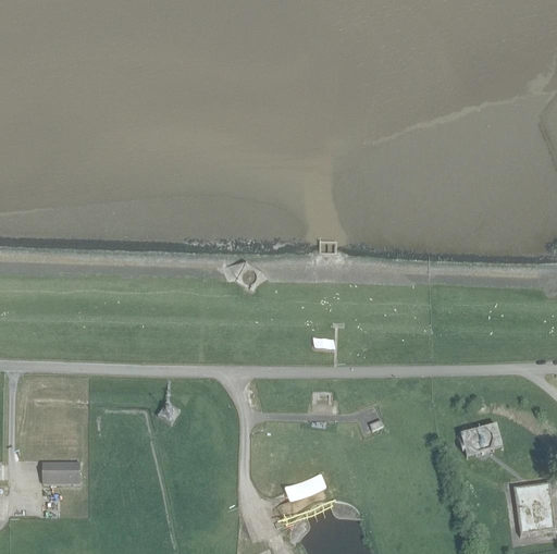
[(252,290),(263,273),(247,263),(236,280),(252,290)]
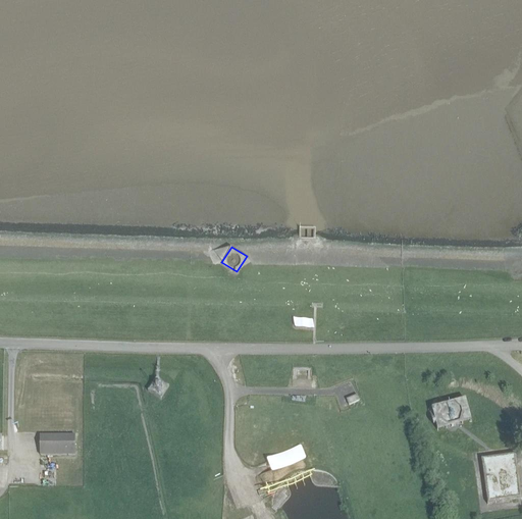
[(293,326),(313,326),(313,315),(293,315),(293,326)]
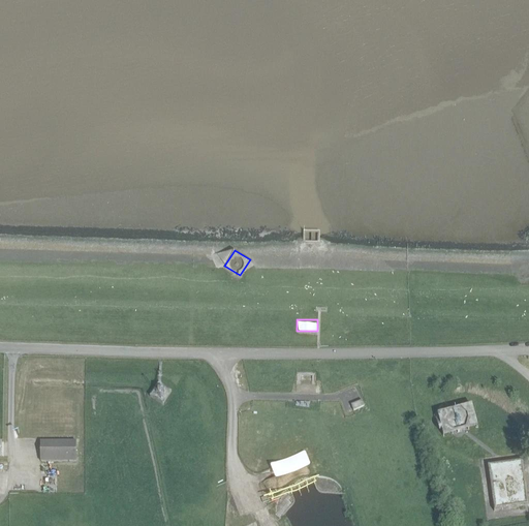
[(169,388),(156,379),(149,394),(162,401),(169,388)]
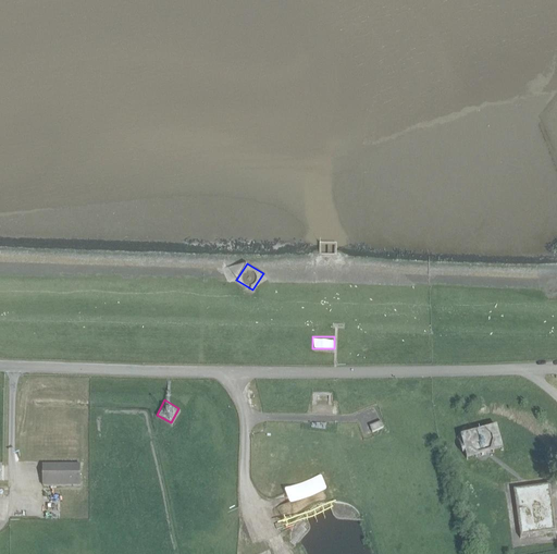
[(383,426),(381,420),(370,425),(372,430),(383,426)]
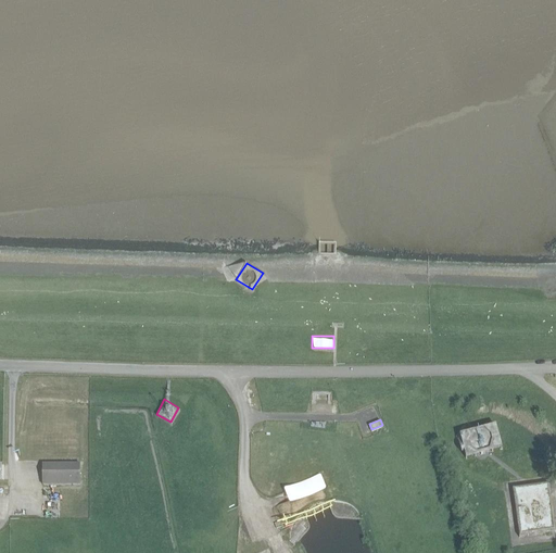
[(496,426),(460,435),(466,457),(502,448),(496,426)]
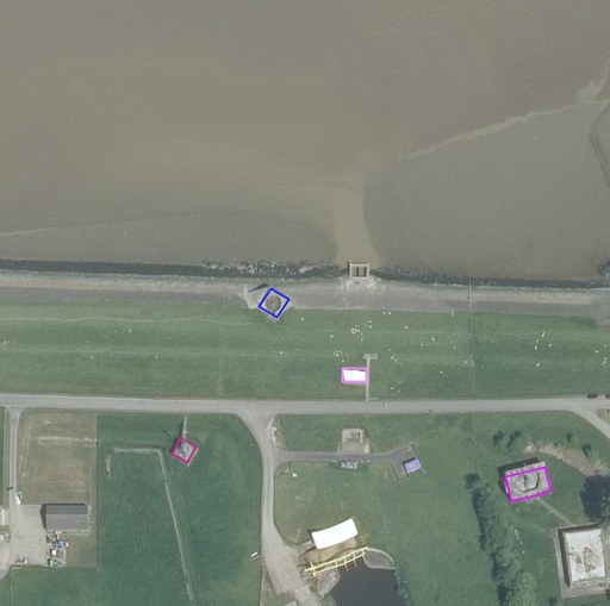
[(47,529),(86,530),(87,506),(47,506),(47,529)]
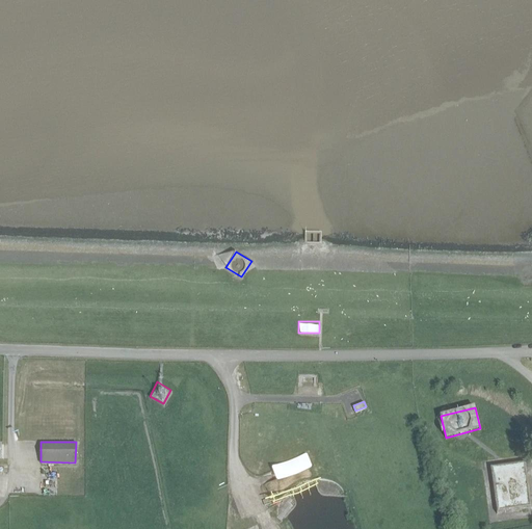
[(307,453),(306,452),(304,453),(275,465),(273,466),(272,467),(272,468),(276,479),(277,479),(277,480),(278,480),(312,467),(312,466),(312,465),(308,453),(307,453)]
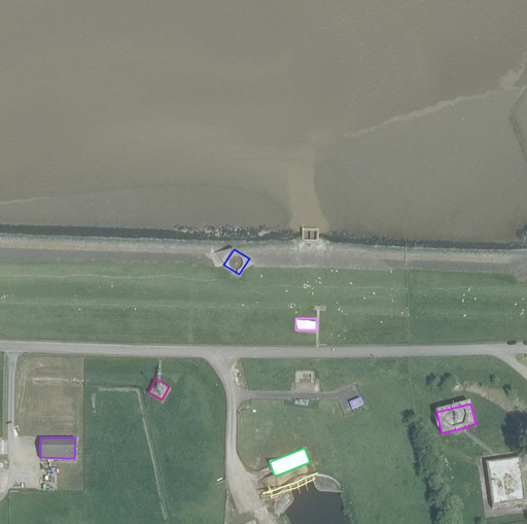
[(488,475),(484,475),(486,492),(491,491),(493,507),(526,501),(526,500),(521,457),(487,462),(488,475)]
